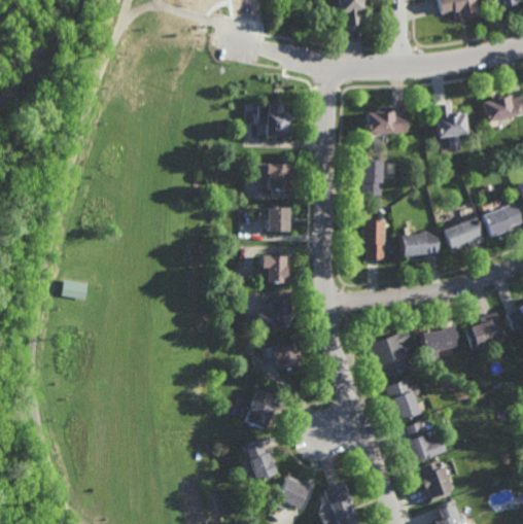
[(362,5),(363,14),(362,14),(363,28),(343,30),(341,18),(338,19),(338,14),(337,14),(336,9),(335,10),(334,4),(329,5),(328,0),(364,0),(365,4),(363,4),(362,5)]
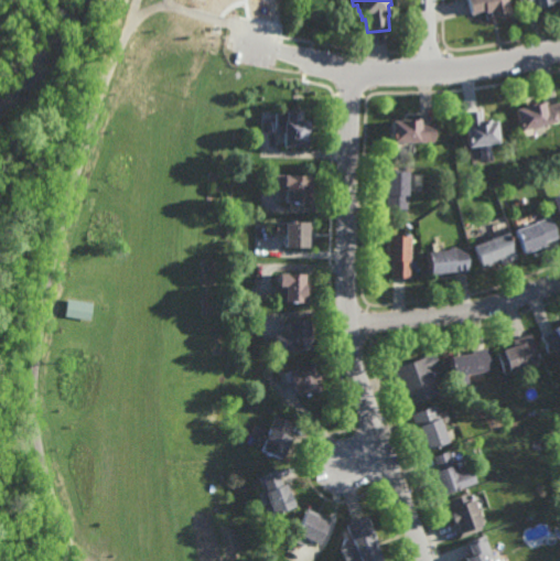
[(509,0),(515,19),(490,24),(487,15),(474,19),(474,17),(473,18),(469,1),(472,0),(509,0)]
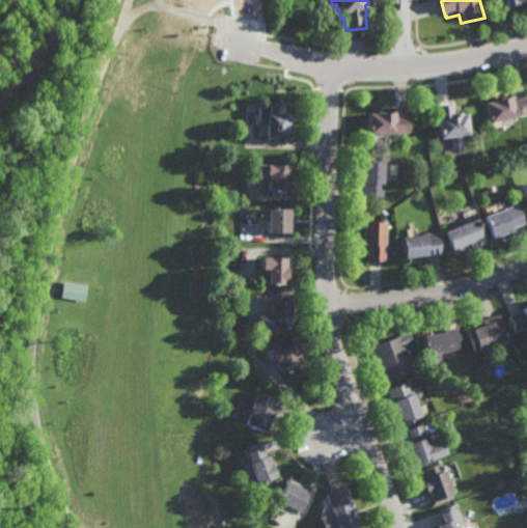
[(526,5),(520,6),(521,8),(509,11),(507,6),(494,9),(491,0),(526,0),(526,5)]
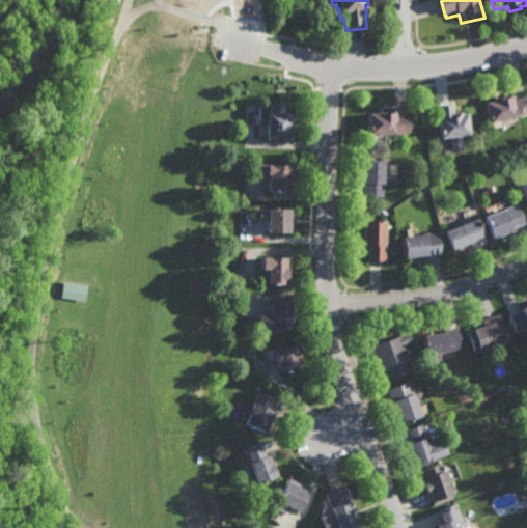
[(526,119),(494,128),(489,107),(498,105),(497,104),(506,101),(507,103),(516,101),(517,104),(526,101),(526,119)]
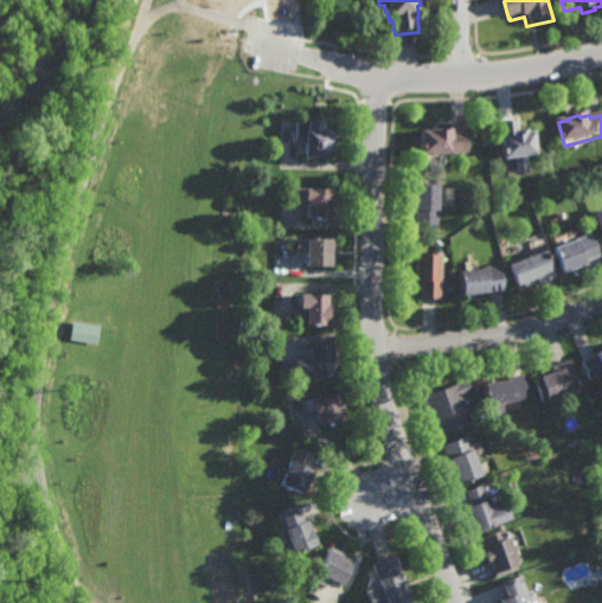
[(523,135),(531,134),(531,136),(537,135),(540,159),(531,160),(533,174),(522,175),(519,162),(507,164),(501,126),(520,122),(523,135)]
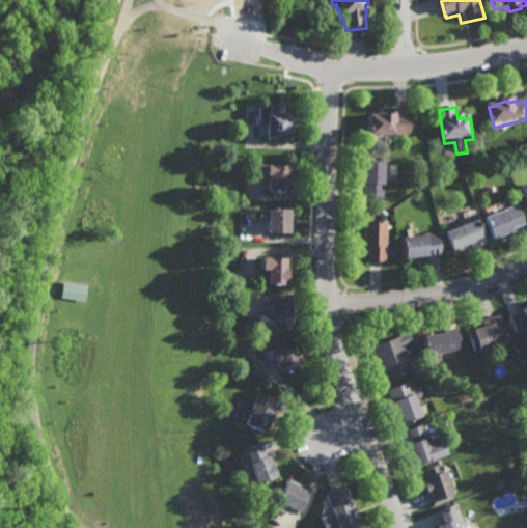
[(289,119),(297,119),(296,130),(295,130),(295,136),(296,136),(296,145),(272,144),(272,119),(274,119),(274,109),(289,109),(289,119)]
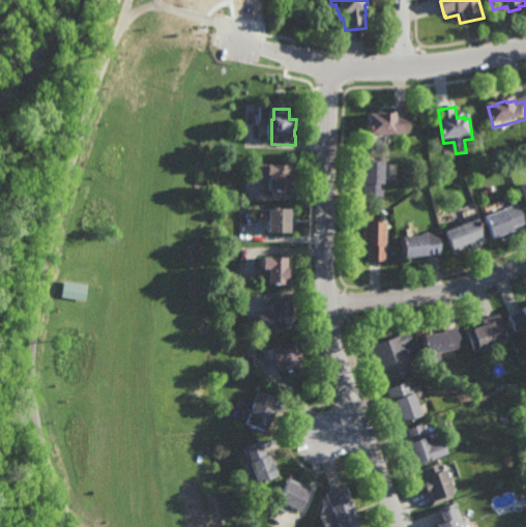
[(398,120),(410,120),(411,138),(402,138),(402,139),(370,139),(370,118),(378,118),(378,117),(387,117),(387,116),(398,116),(398,120)]
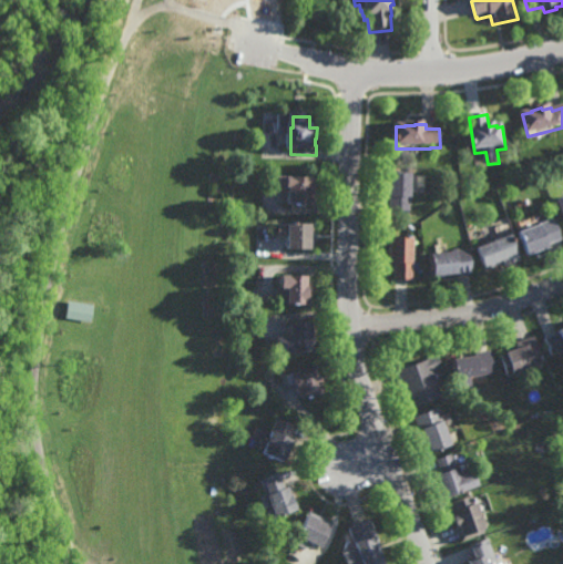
[(317,202),(302,202),(302,203),(297,202),(298,202),(293,201),(293,192),(286,192),(286,185),(280,185),(280,174),(290,175),(290,173),(318,174),(317,202)]
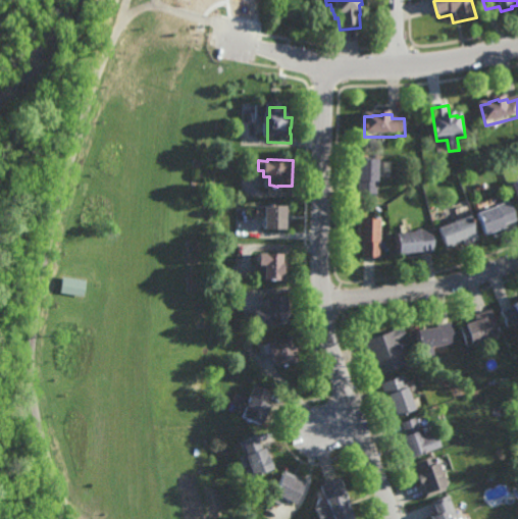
[(379,194),(360,194),(360,180),(356,180),(356,162),(379,163),(379,164),(380,164),(379,194)]
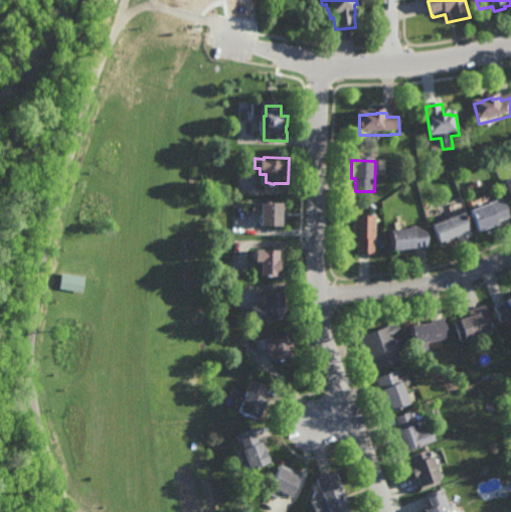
[(510,218),(499,221),(500,223),(481,230),(473,208),(492,201),(492,202),(505,197),(510,211),(510,218)]
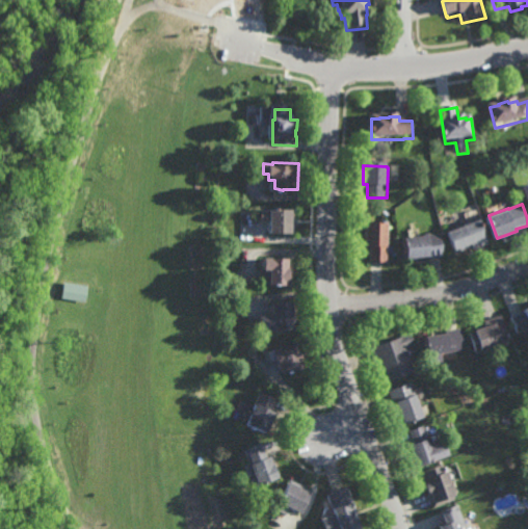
[(298,232),(273,232),(273,230),(271,229),(271,226),(273,225),(273,207),(296,207),(296,209),(298,210),(298,232)]
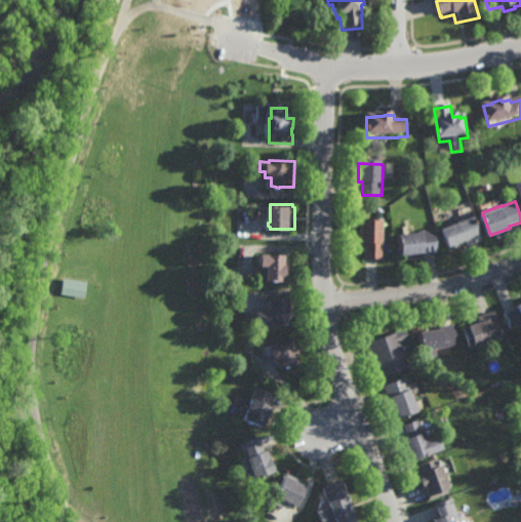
[(469,247),(468,244),(451,250),(443,228),(475,215),(484,241),(469,247)]
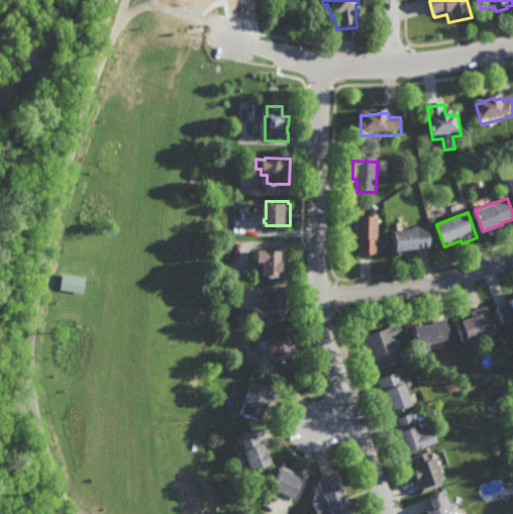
[(377,255),(361,255),(360,239),(355,239),(355,214),(377,214),(377,255)]
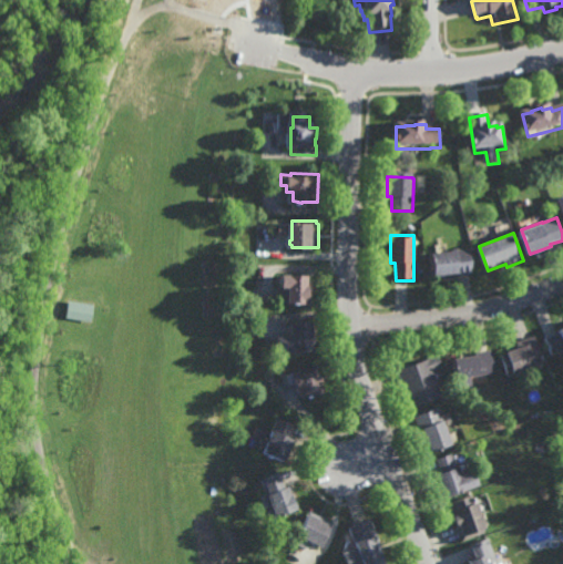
[(461,250),(471,249),(474,274),(460,275),(459,274),(436,276),(433,253),(454,249),(456,249),(459,248),(461,250)]
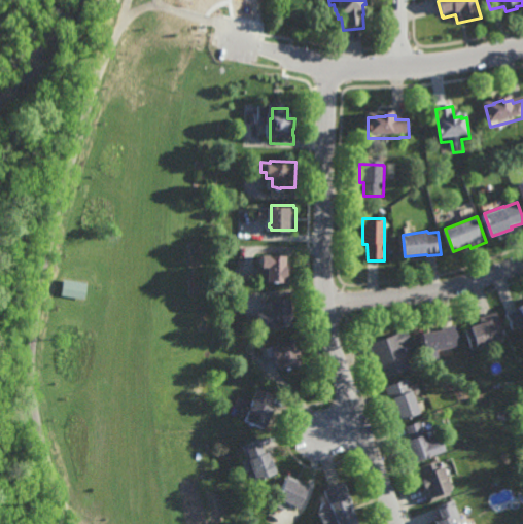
[(290,264),(291,264),(291,273),(292,273),(292,282),(271,282),(264,282),(264,254),(290,254),(290,264)]
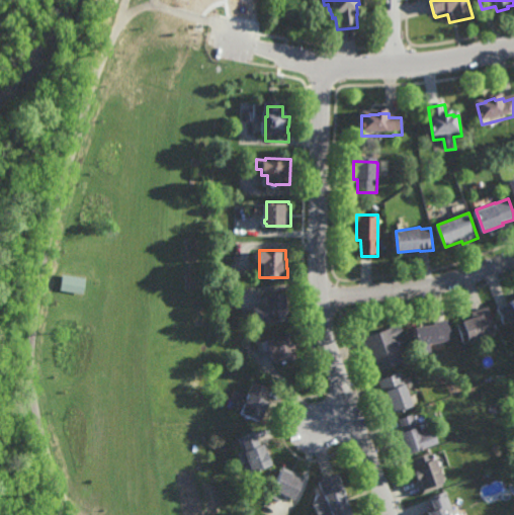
[(85,296),(62,292),(65,275),(88,279),(85,296)]
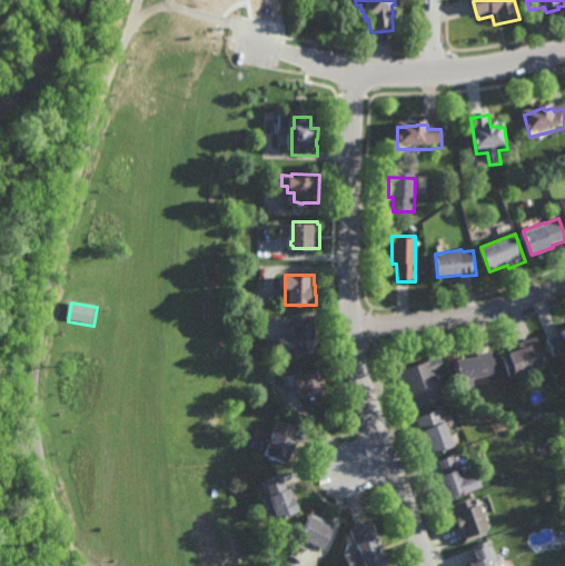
[(284,356),(281,339),(297,337),(296,325),(317,323),(320,353),(284,356)]
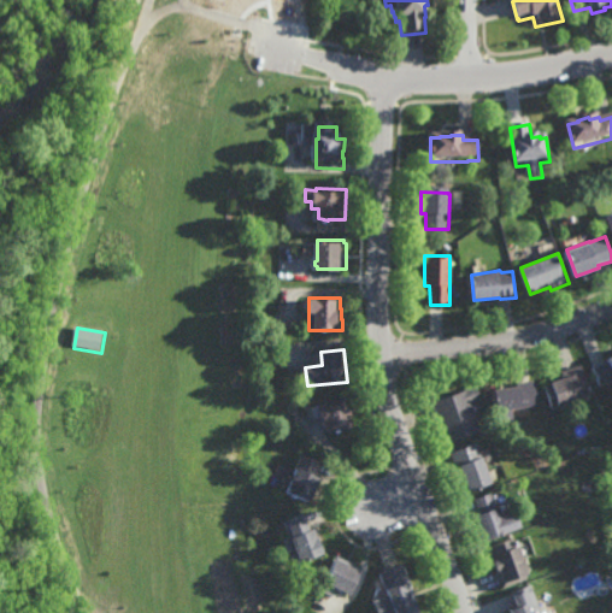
[(611,383),(601,387),(595,367),(611,361),(610,359),(611,358),(611,383)]
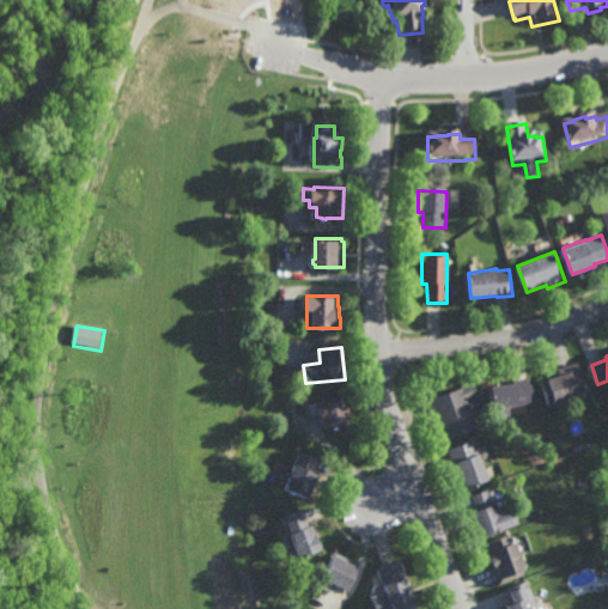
[(549,408),(541,384),(548,382),(548,381),(561,376),(560,371),(579,364),(590,395),(549,408)]
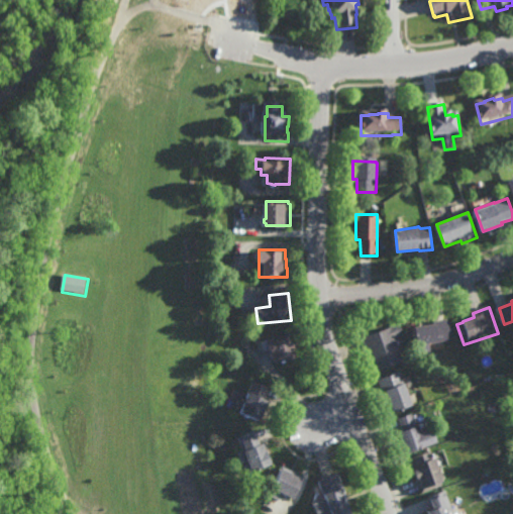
[(438,343),(417,346),(414,327),(435,324),(435,323),(449,321),(452,341),(438,343)]
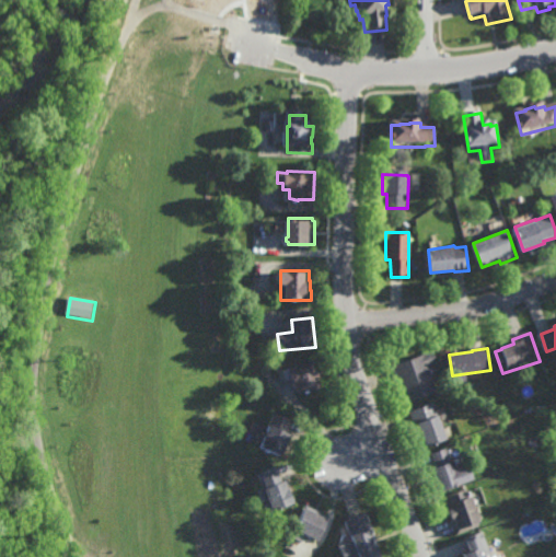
[(430,367),(440,392),(407,405),(393,367),(435,351),(439,363),(430,367)]
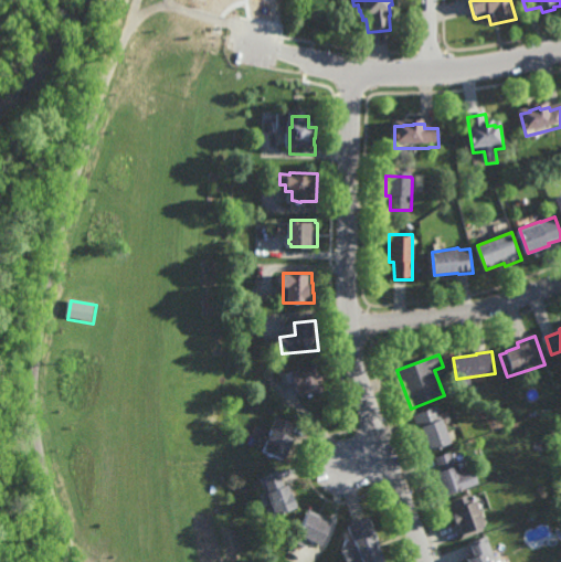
[(321,372),(323,372),(326,383),(325,383),(327,392),(304,398),(300,384),(298,383),(297,380),(298,378),(296,371),(319,364),(321,372)]
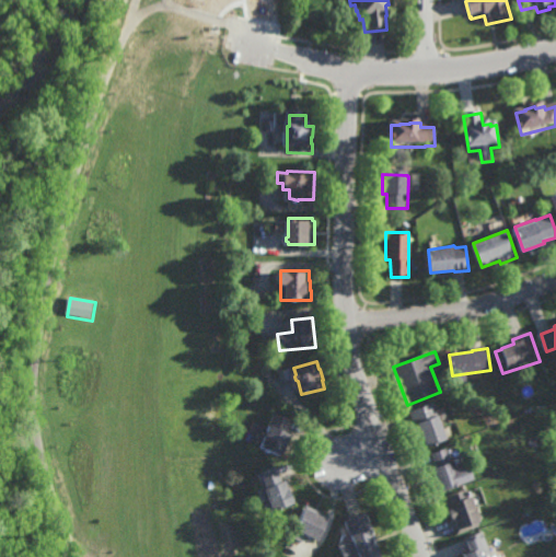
[(448,441),(427,449),(418,426),(415,427),(409,413),(435,404),(448,441)]
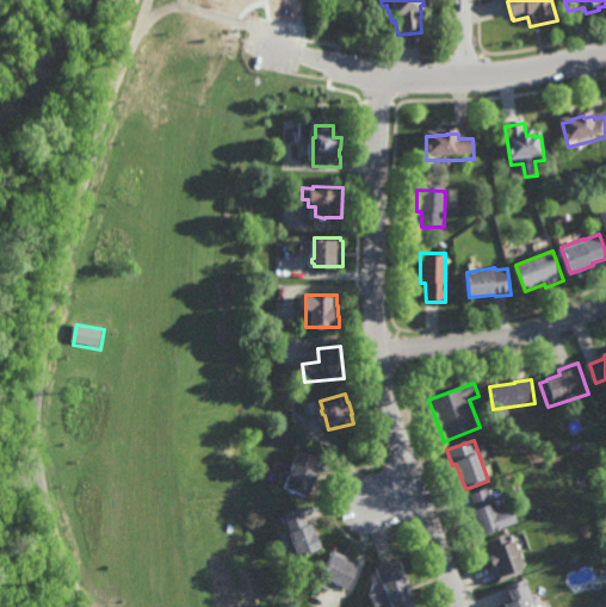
[(316,472),(320,474),(310,497),(298,493),(298,494),(294,491),(288,488),(291,478),(289,477),(294,465),(295,466),(302,450),(322,459),(316,472)]
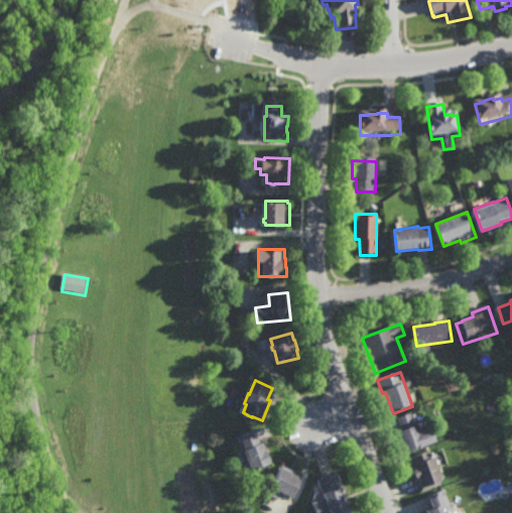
[(406,455),(398,433),(403,431),(398,419),(412,414),(418,427),(419,427),(421,432),(420,433),(425,446),(406,455)]
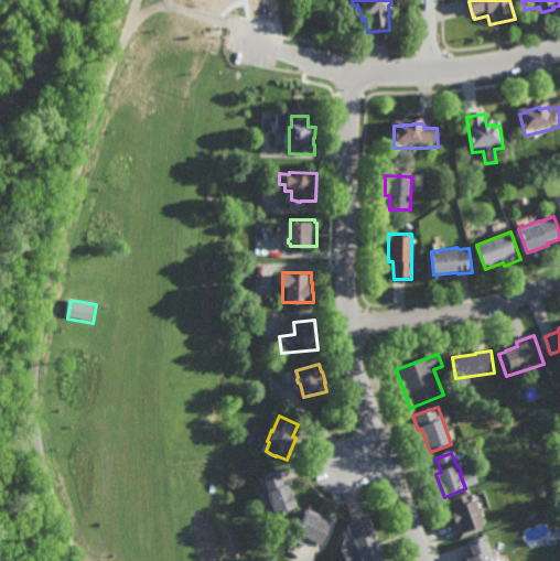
[(287,486),(290,485),(299,508),(277,516),(272,504),(267,505),(262,495),(268,493),(262,478),(281,472),(287,486)]
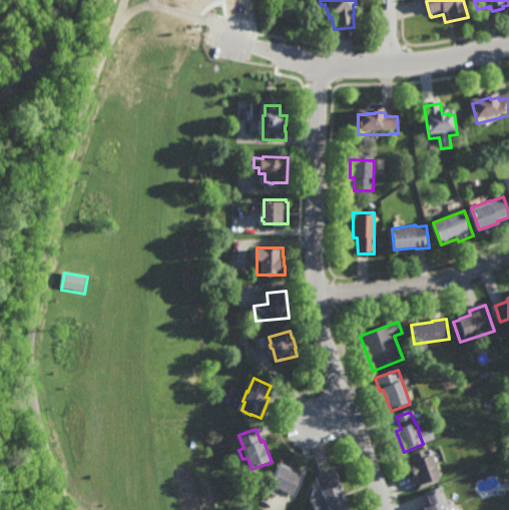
[(431,456),(433,455),(443,483),(419,491),(414,476),(413,477),(411,470),(412,470),(410,463),(408,457),(429,449),(431,456)]
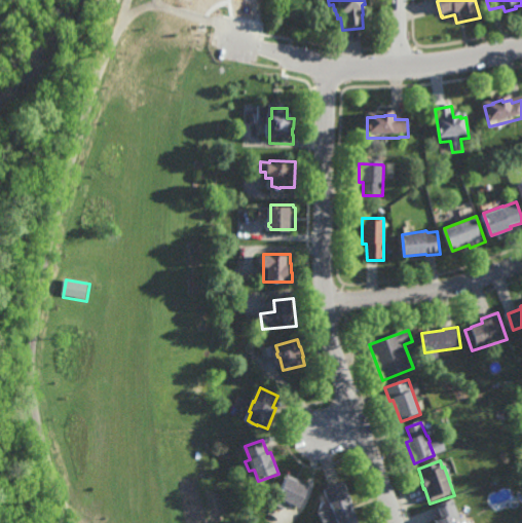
[(301,510),(296,507),(295,508),(293,507),(293,505),(290,503),(286,512),(275,507),(282,494),(281,494),(282,491),(283,491),(289,480),(287,479),(289,476),(311,487),(310,489),(311,489),(301,510)]
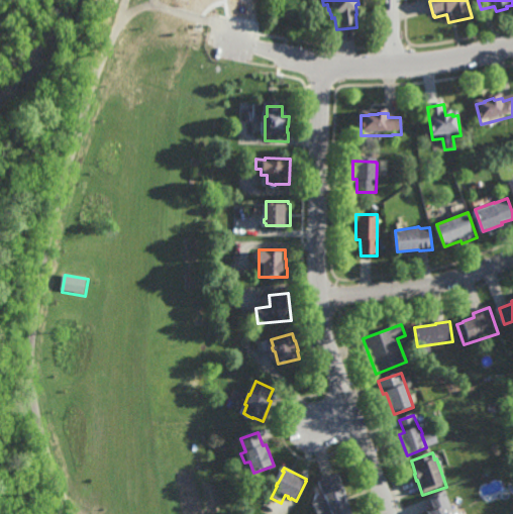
[(332,513),(330,510),(324,512),(322,506),(328,504),(320,483),(338,476),(350,506),(346,507),(349,513),(332,513)]
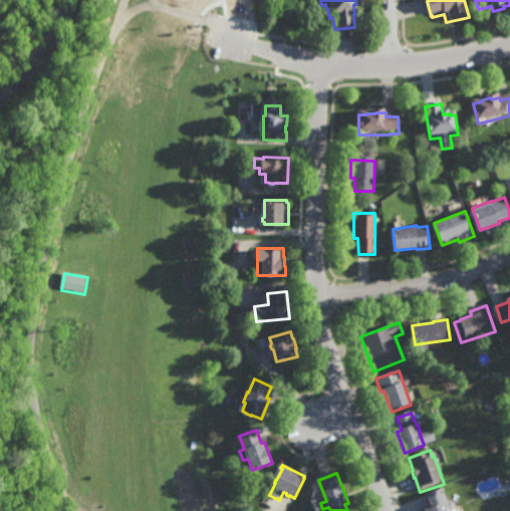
[(428,510),(433,508),(428,495),(444,490),(452,510),(428,510)]
